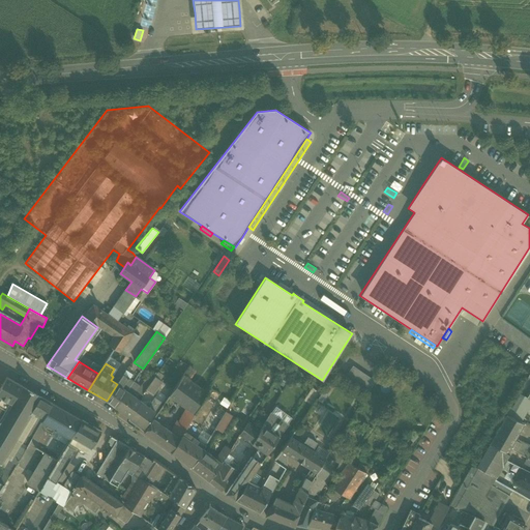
[(353,365),(345,377),(367,392),(375,381),(353,365)]
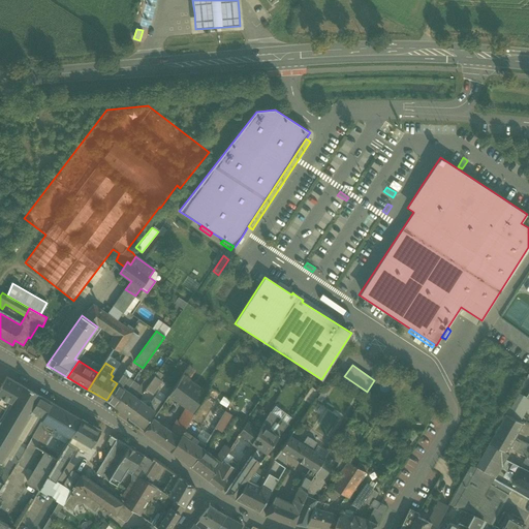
[(180,423),(187,427),(193,414),(208,393),(188,379),(193,371),(188,366),(183,374),(168,396),(188,410),(180,423)]
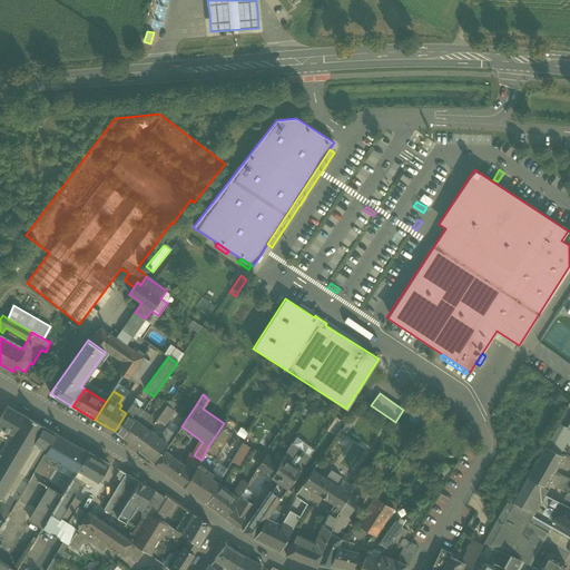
[(126,413),(115,431),(124,438),(136,420),(137,421),(144,411),(133,403),(126,413)]
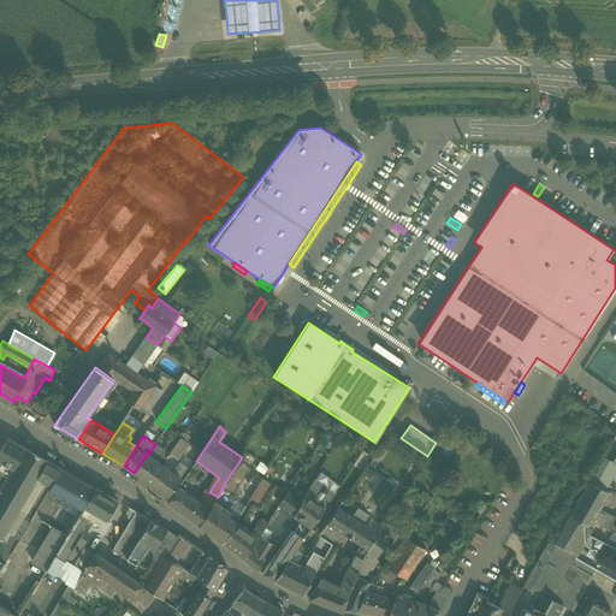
[(169,451),(178,458),(188,444),(178,437),(169,451)]
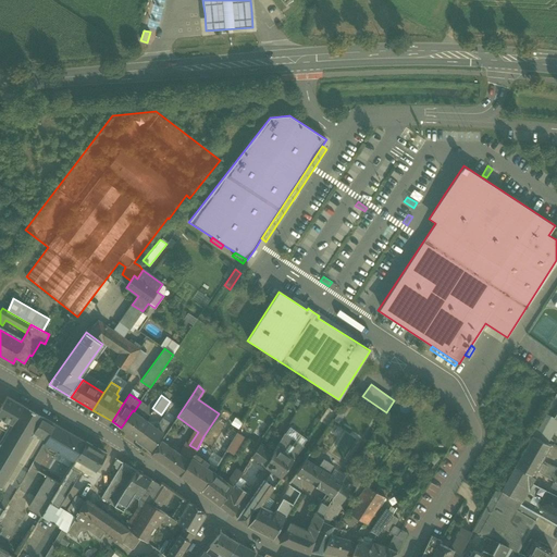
[(0,418),(12,424),(23,406),(8,396),(0,408),(0,418)]
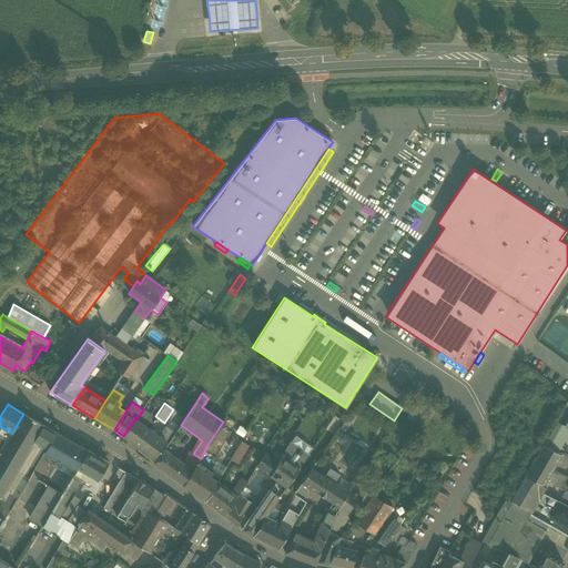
[(137,419),(135,418),(123,436),(139,447),(151,430),(145,426),(146,424),(152,424),(153,422),(155,418),(150,415),(143,409),(137,419)]
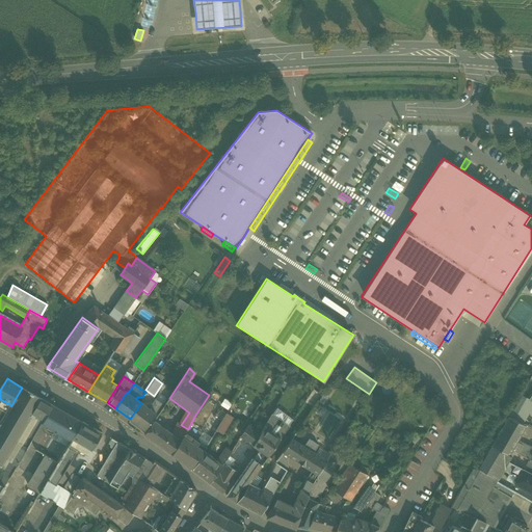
[(31,416),(42,398),(22,388),(11,405),(0,424),(0,466),(1,467),(31,416)]
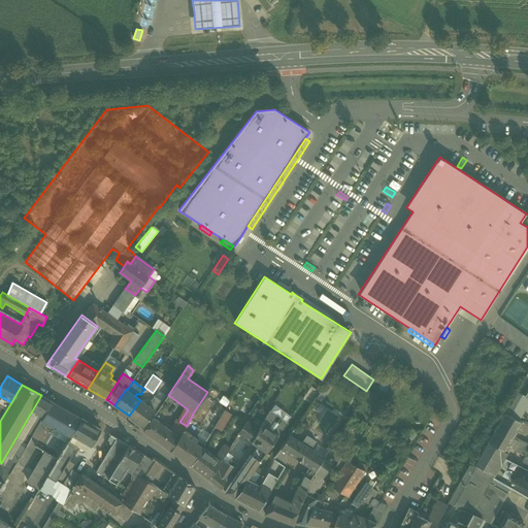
[(516,420),(527,398),(525,396),(518,392),(505,414),(516,420)]
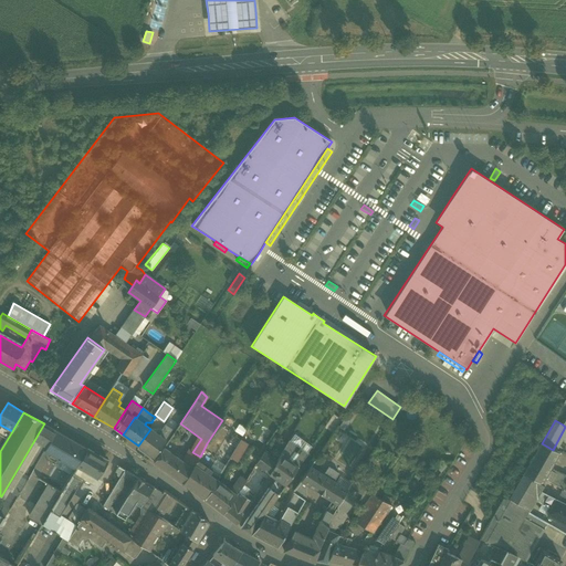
[(44,451),(56,431),(44,423),(33,442),(39,446),(11,492),(18,496),(30,473),(44,451)]
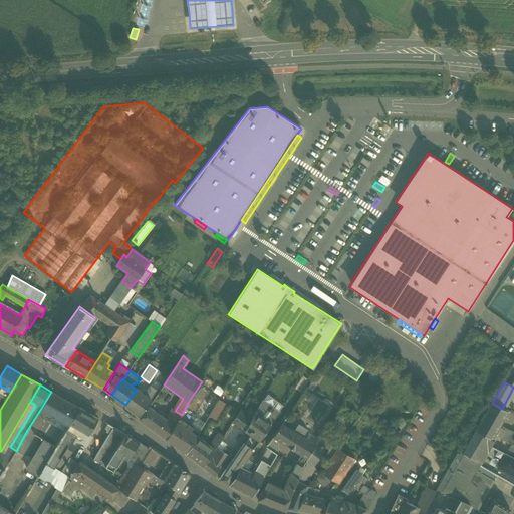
[(137,390),(125,405),(140,416),(157,391),(150,386),(147,392),(144,391),(142,394),(137,390)]
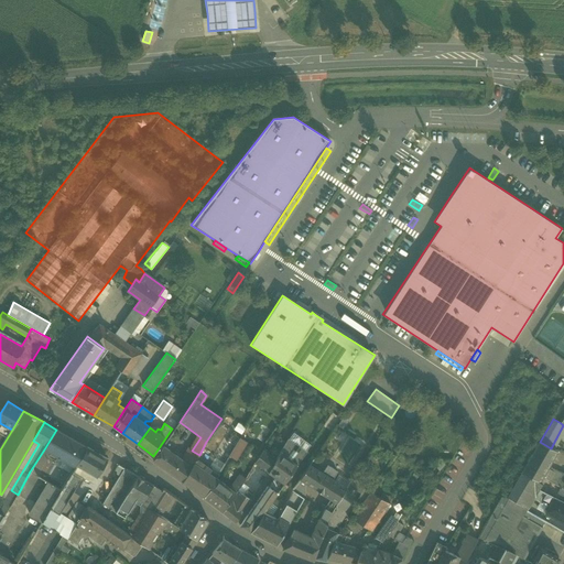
[(60,458),(72,438),(56,430),(44,449),(60,458)]
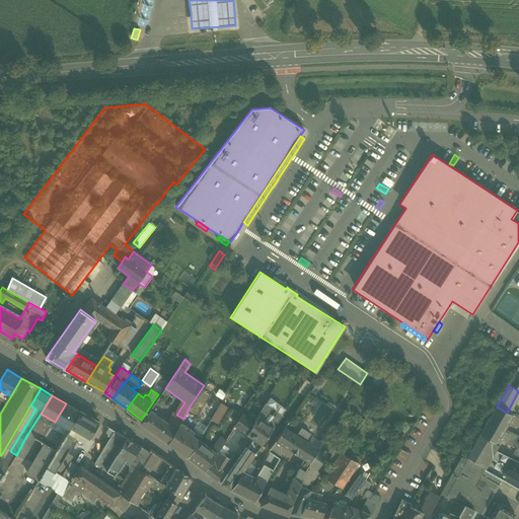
[(210,420),(218,424),(227,406),(220,402),(210,420)]
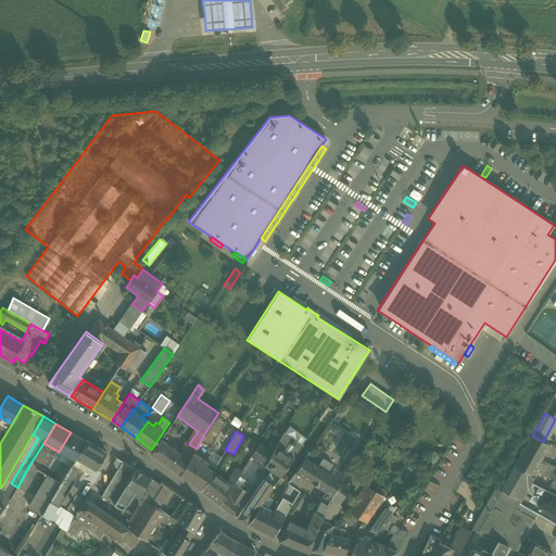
[(74,460),(87,441),(71,432),(59,452),(74,460)]
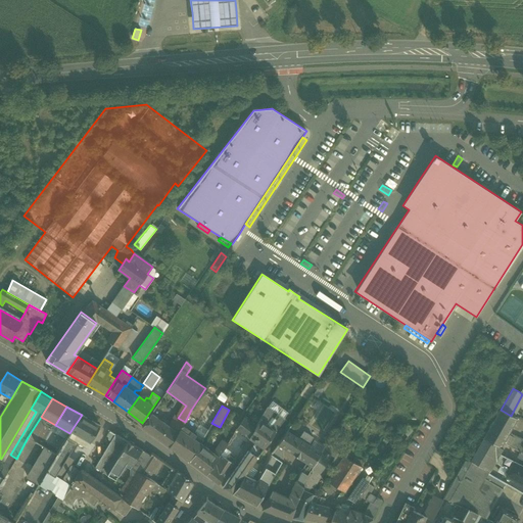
[(264,448),(264,449),(283,421),(266,408),(255,427),(249,438),(248,439),(254,442),(264,448)]
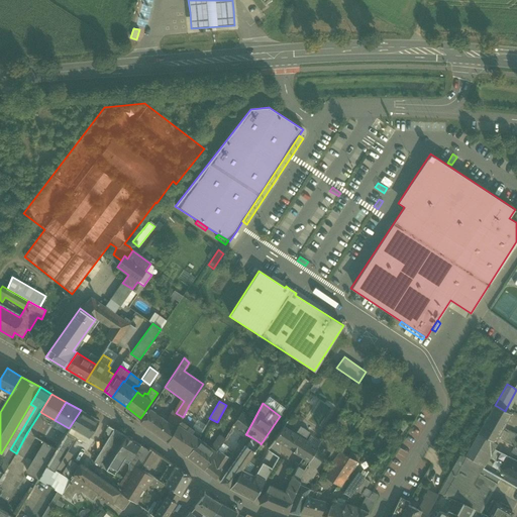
[(495,405),(479,433),(494,441),(510,414),(505,411),(495,405)]
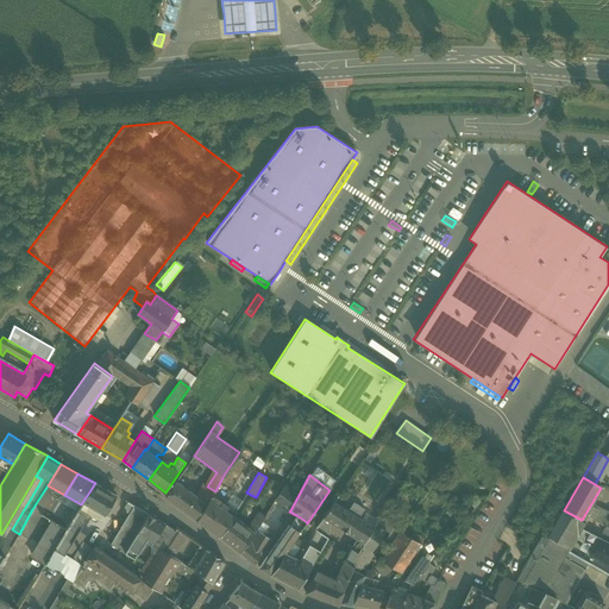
[(199,498),(176,482),(165,497),(198,521),(207,504),(212,496),(215,491),(207,487),(199,498)]
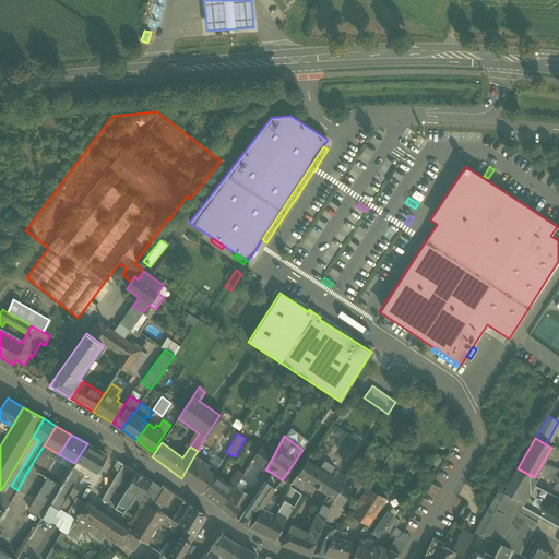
[(94,475),(106,455),(87,443),(74,463),(61,486),(50,503),(59,509),(82,472),(91,477),(94,475)]
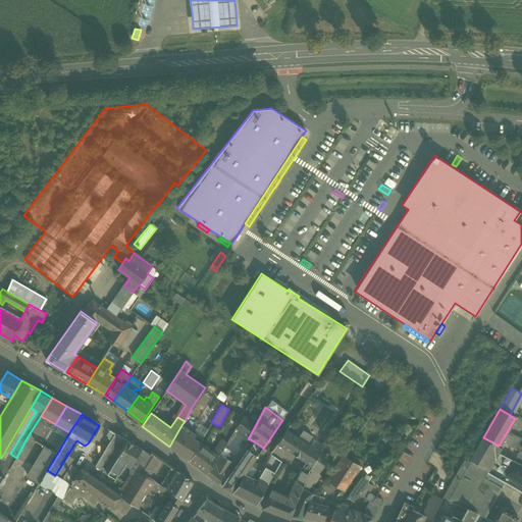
[(249,437),(255,426),(243,417),(236,428),(249,437)]
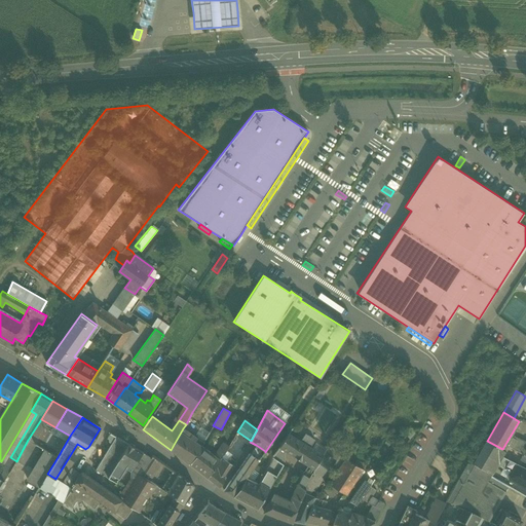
[(190,463),(201,446),(203,443),(183,428),(179,436),(171,450),(190,463)]
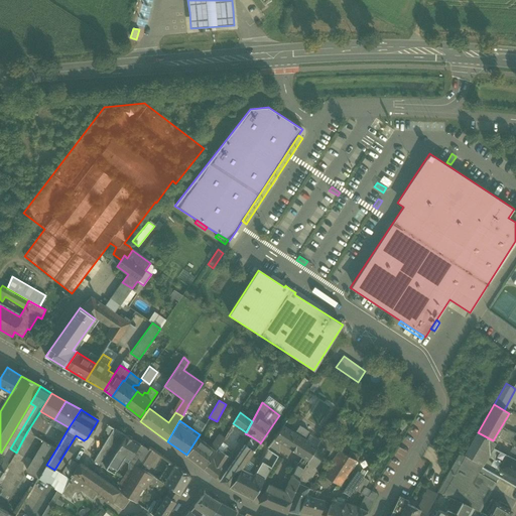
[(106,469),(126,436),(107,425),(106,426),(108,427),(106,430),(111,433),(94,462),(106,469)]
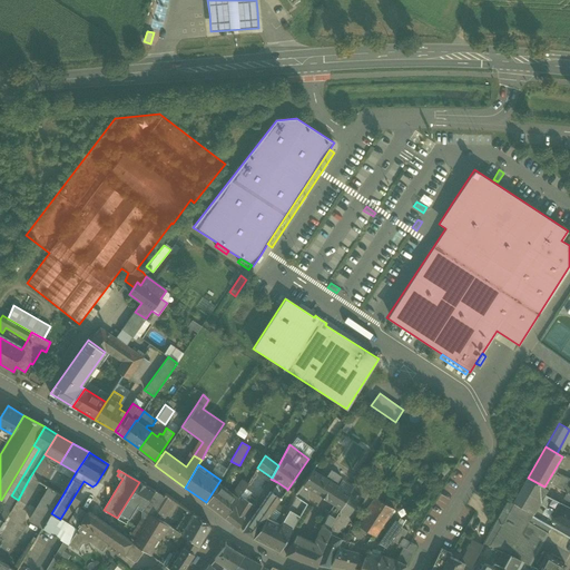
[(336,516),(350,493),(336,484),(341,477),(331,470),(326,478),(313,470),(303,485),(295,495),(297,497),(307,503),(310,489),(334,504),(330,511),(336,516)]
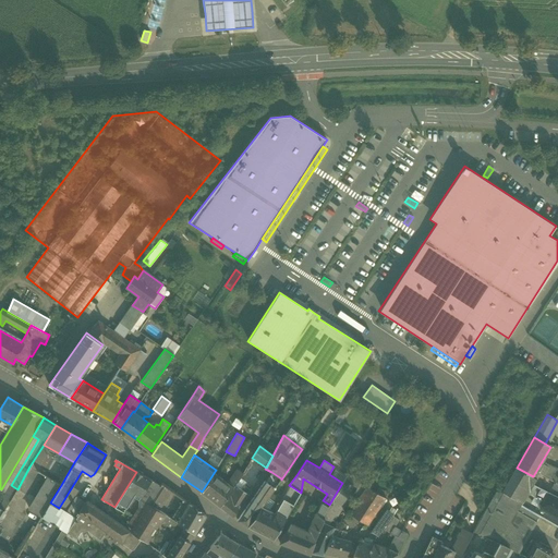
[(557,484),(557,469),(545,463),(540,473),(545,477),(557,484)]
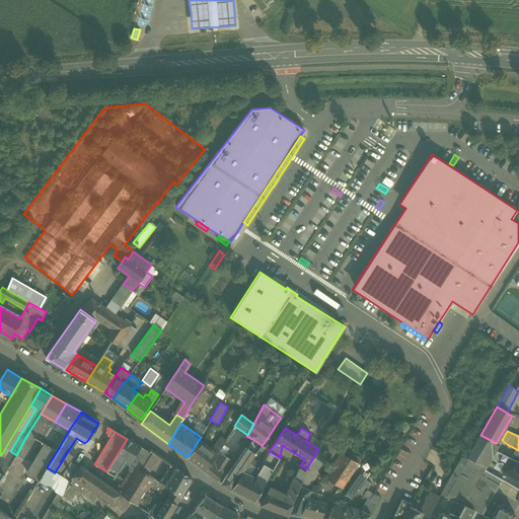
[(99,452),(108,436),(104,434),(95,449),(99,452)]
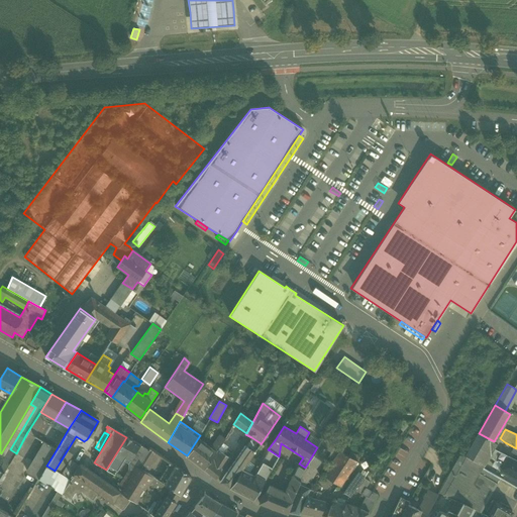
[(497,443),(494,441),(479,433),(466,455),(484,466),(485,467),(497,443)]
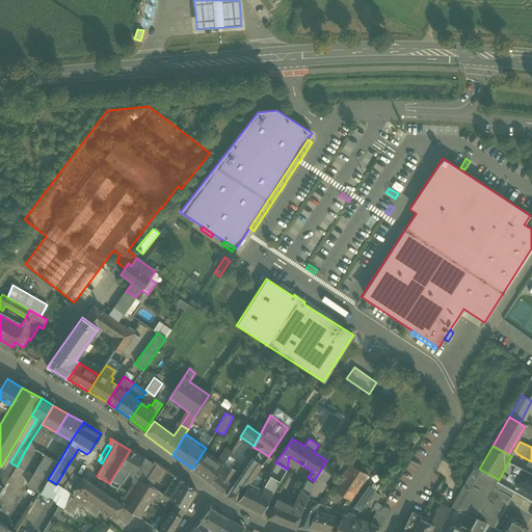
[(216,460),(204,451),(192,469),(210,482),(223,462),(232,451),(225,447),(217,458),(216,460)]
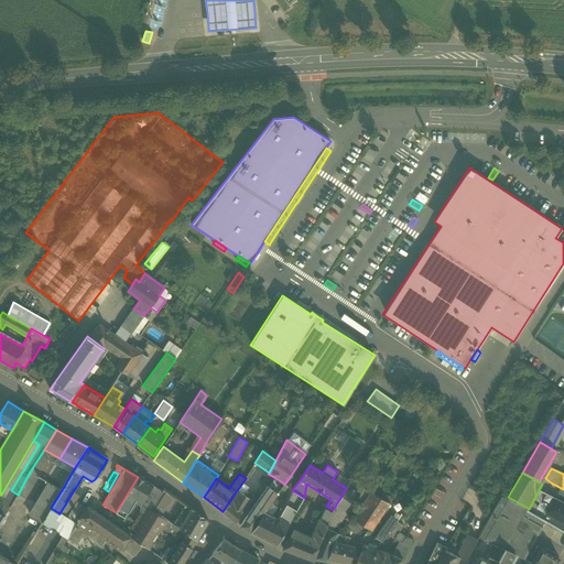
[(142,502),(153,485),(138,477),(116,512),(125,518),(137,498),(142,502)]
